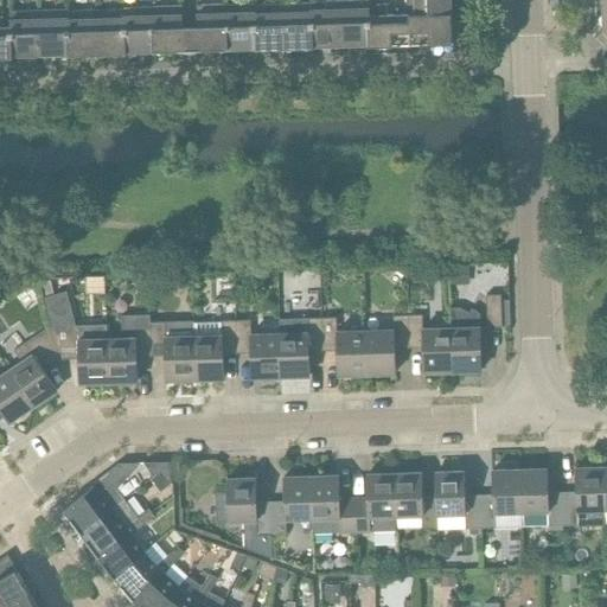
[(435,14),(451,14),(451,0),(406,0),(407,16),(435,14)]
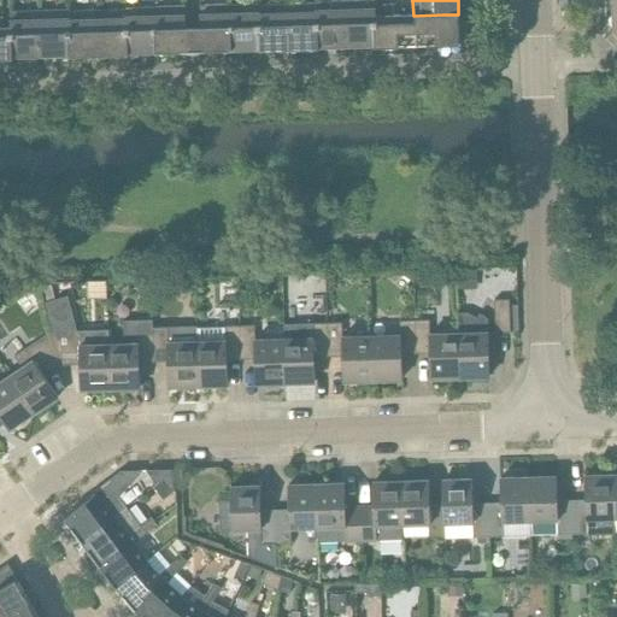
[(317,48),(347,47),(346,1),(316,3),(316,5),(317,48)]
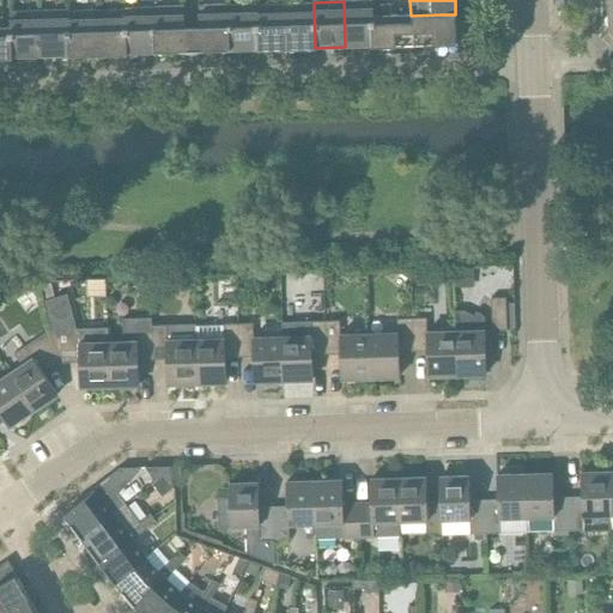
[(345,47),(372,46),(374,17),(372,1),(344,1),(345,47)]
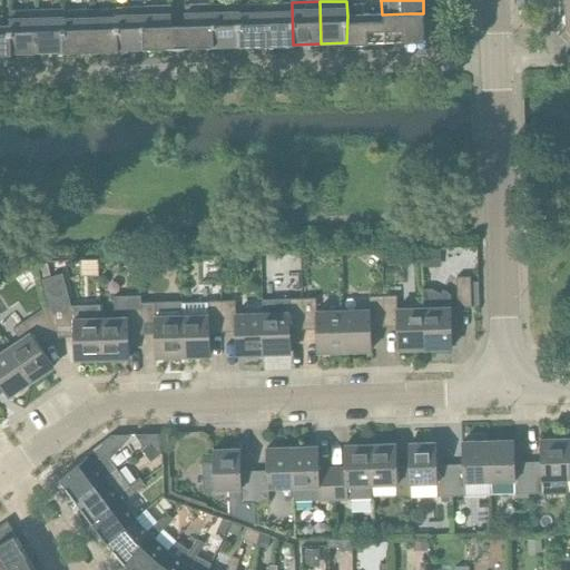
[(214,47),(241,46),(241,28),(239,6),(239,5),(213,6),(214,47)]
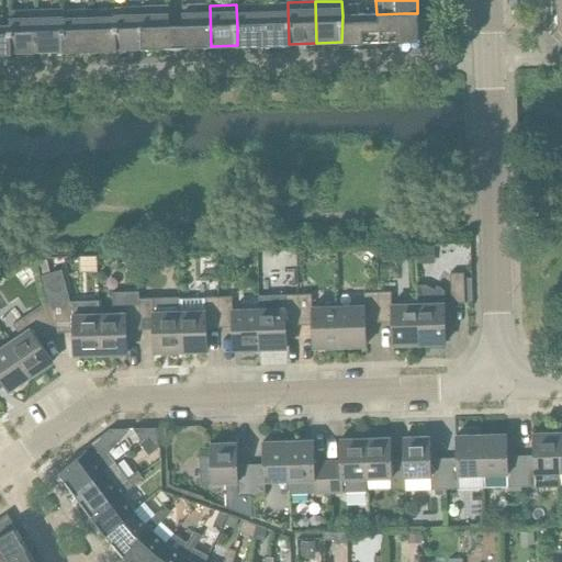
[(246,46),(262,46),(261,4),(236,6),(237,27),(237,45),(246,45),(246,46)]
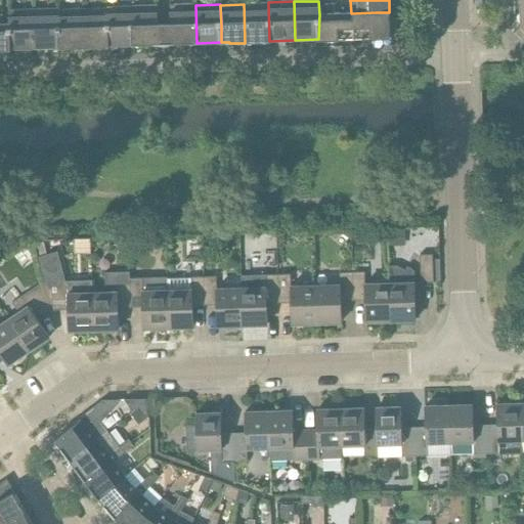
[(261,41),(269,41),(268,4),(244,4),(245,43),(261,42),(261,41)]
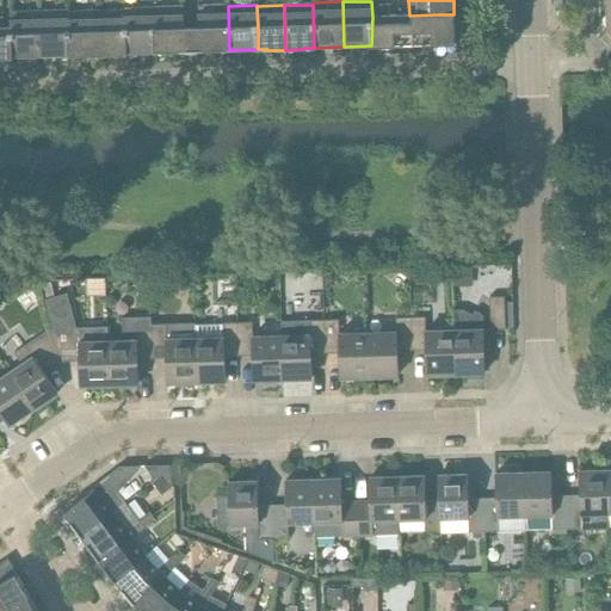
[(378,17),(389,16),(389,5),(378,6),(378,17)]
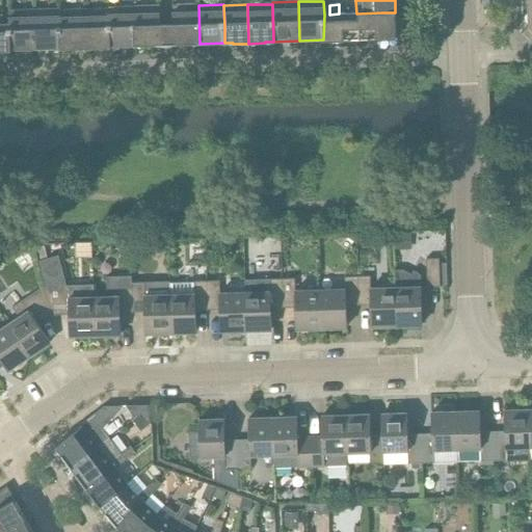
[(183,44),(200,44),(198,5),(173,5),(174,43),(183,43),(183,44)]
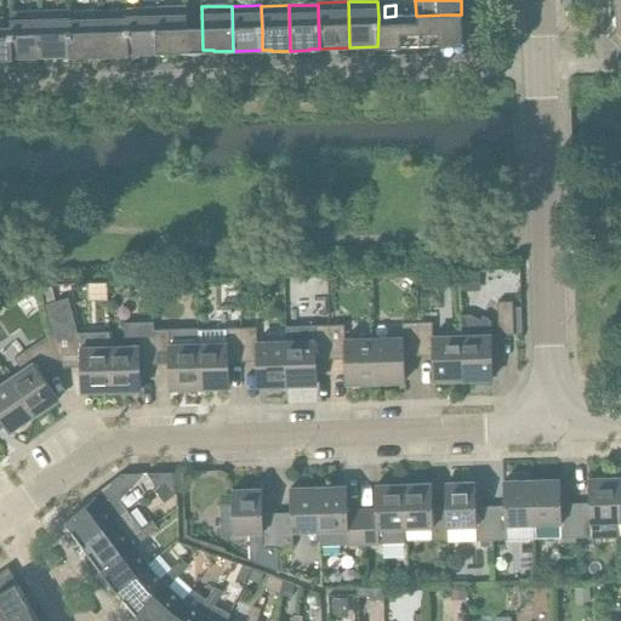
[(177,51),(188,51),(187,29),(186,7),(157,9),(158,53),(177,53),(177,51)]
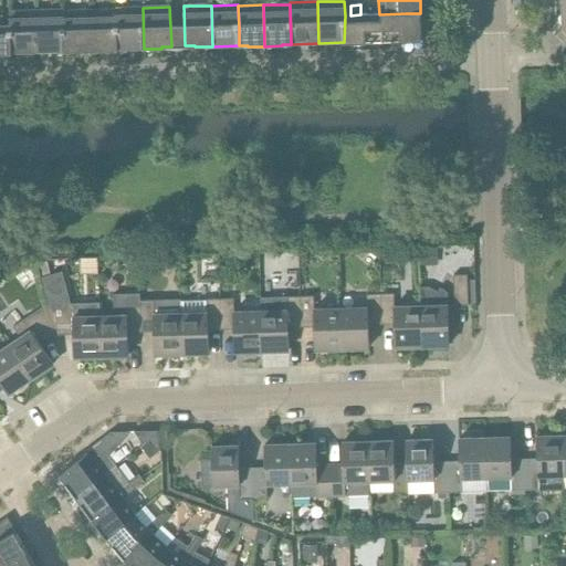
[(116,50),(144,49),(143,8),(115,8),(115,10),(116,50)]
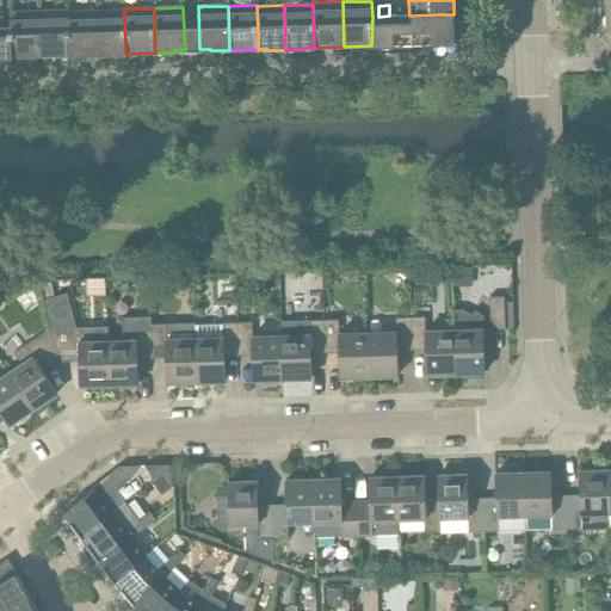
[(69,55),(69,12),(69,11),(38,12),(39,56),(69,55)]
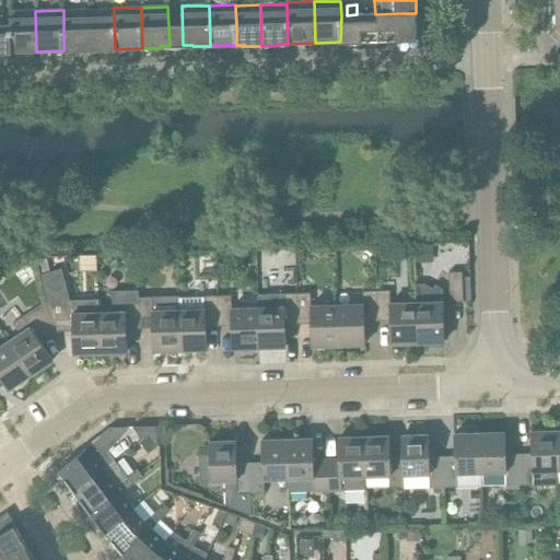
[(72,51),(90,51),(89,10),(63,11),(63,50),(72,50),(72,51)]
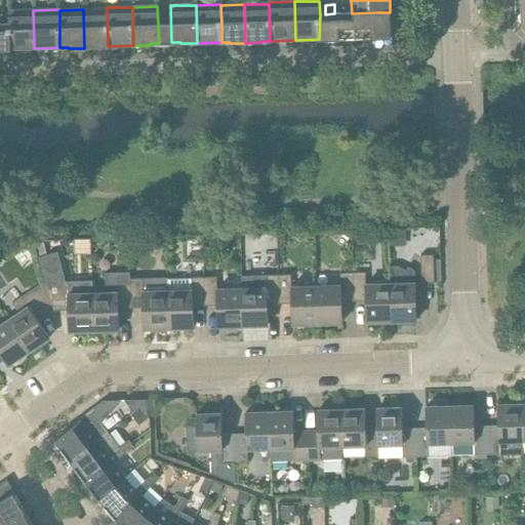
[(99,46),(108,46),(107,9),(83,9),(84,48),(101,47),(99,46)]
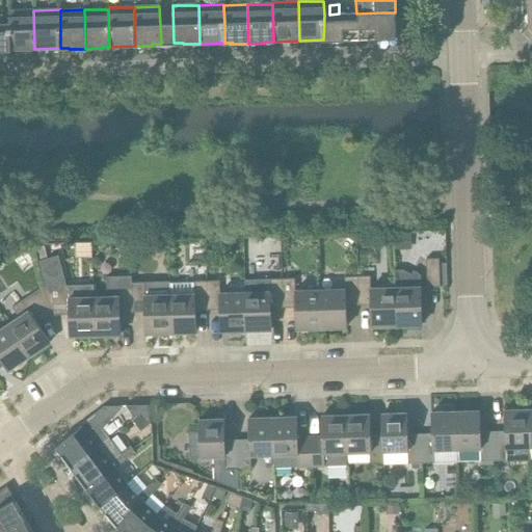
[(11,50),(34,49),(33,10),(8,10),(9,25),(11,50)]
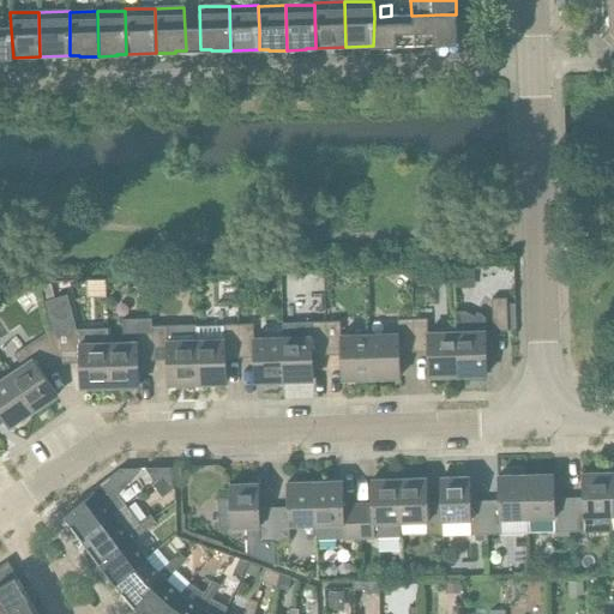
[(425,46),(440,46),(457,44),(456,14),(440,14),(411,16),(413,44),(425,44),(425,46)]
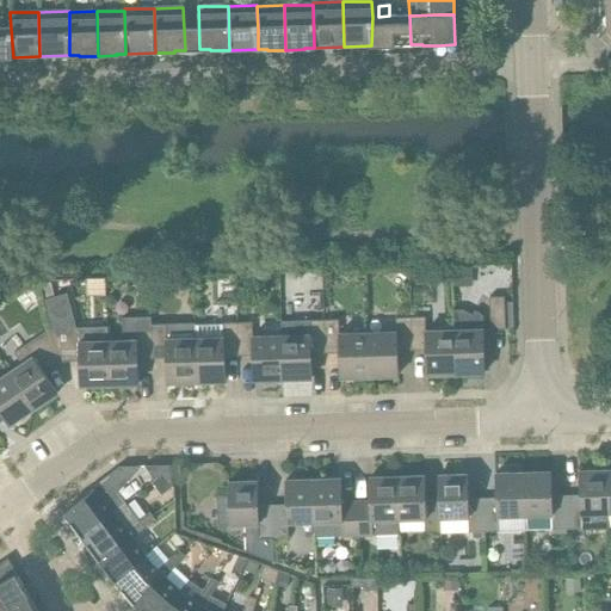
[(403,44),(411,44),(409,16),(389,16),(378,17),(372,17),(371,45),(371,47),(403,45),(403,44)]
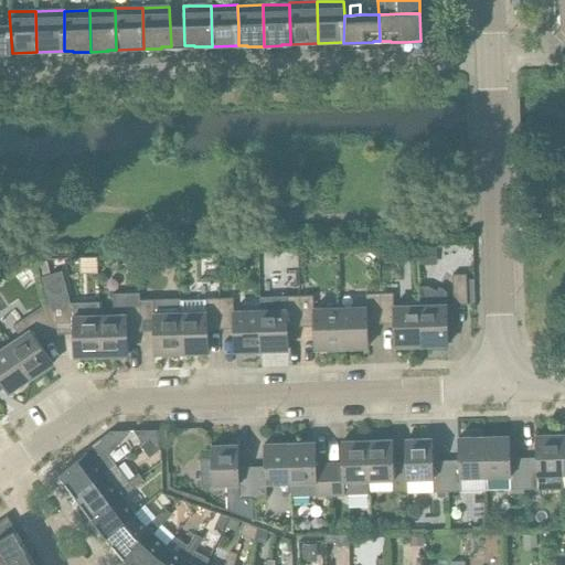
[(12,53),(10,27),(3,27),(0,27),(0,54),(12,54),(12,53)]
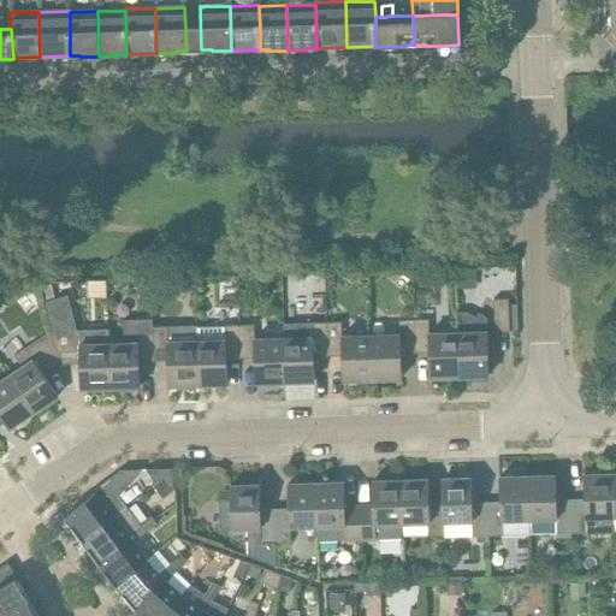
[(49,296),(52,329),(75,327),(72,295),(49,296)]
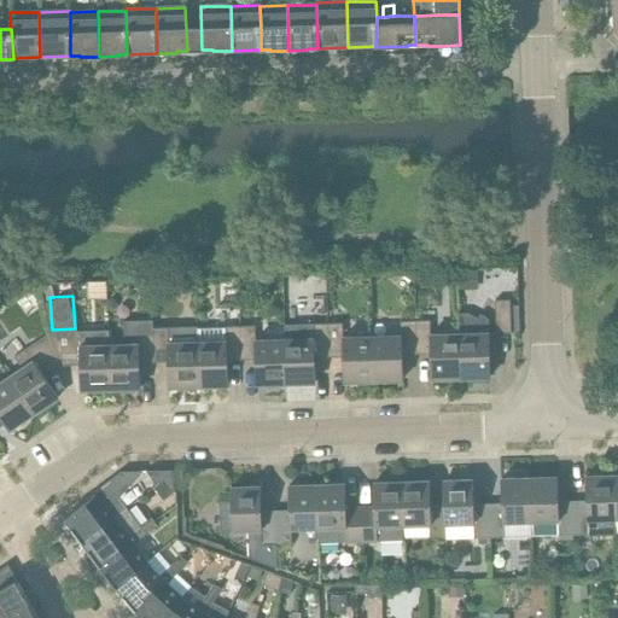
[(496,334),(496,336),(512,334),(511,301),(495,302),(496,334)]
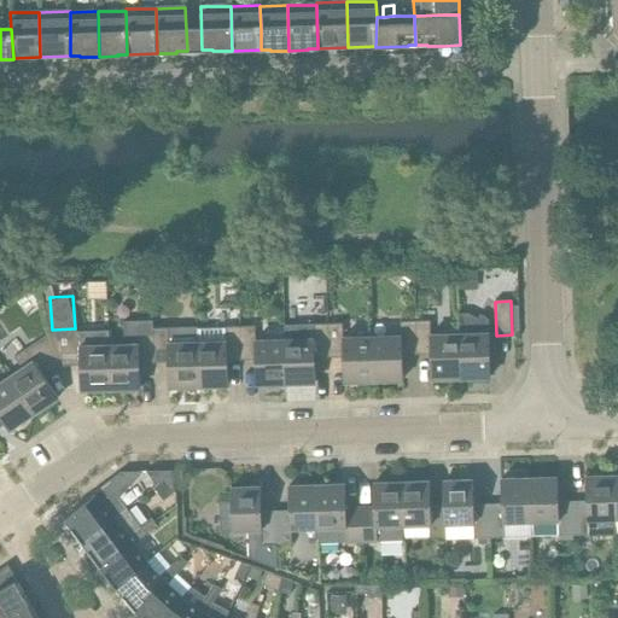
[(432,380),(461,379),(460,336),(431,336),(431,321),(415,322),(417,356),(431,355),(432,380)]
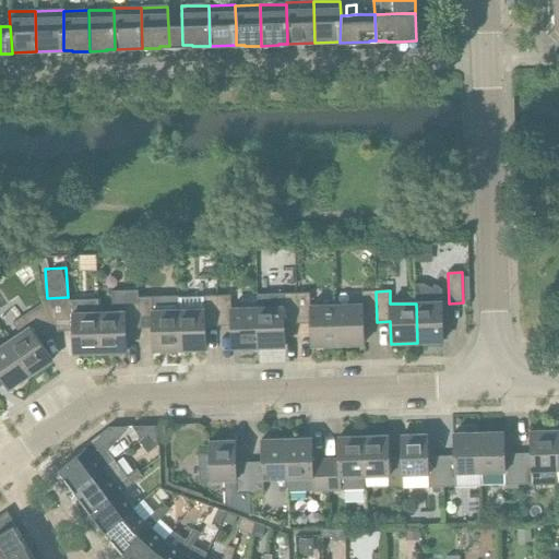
[(364,322),(377,322),(376,292),(363,292),(363,305),(336,306),(337,345),(365,345),(364,322)]
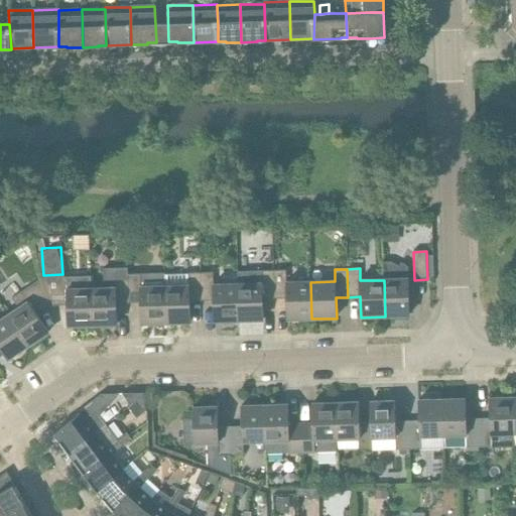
[(262,299),(274,299),(274,271),(250,272),(251,284),(238,284),(239,321),(263,320),(262,299)]
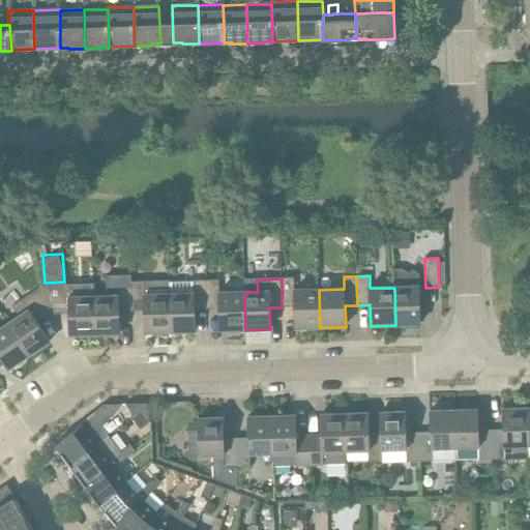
[(295,328),(320,327),(319,290),(294,291),(294,278),(282,278),(282,307),(294,307),(295,328)]
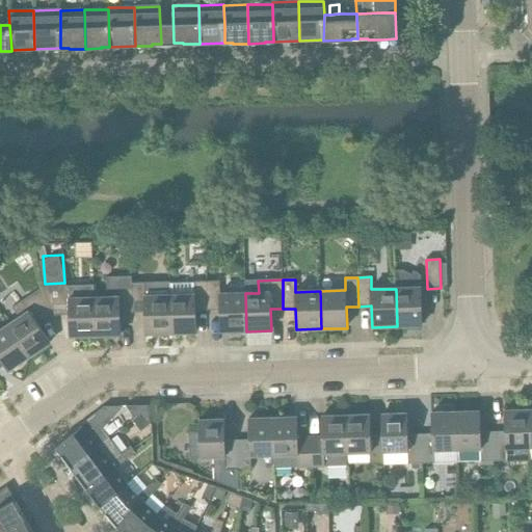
[(195,312),(208,311),(207,282),(169,283),(170,296),(169,296),(170,334),(196,333),(195,312)]
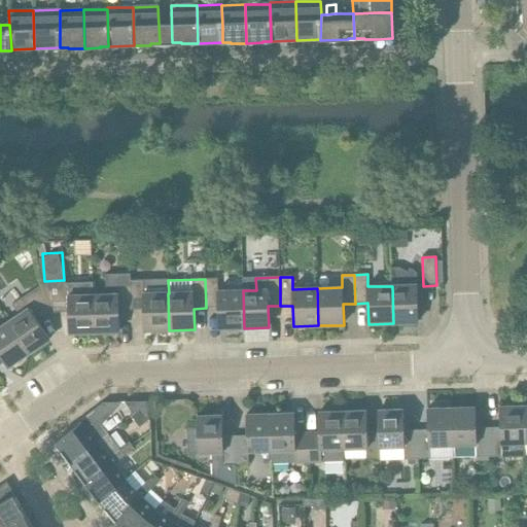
[(219,329),(244,328),(243,290),(218,291),(217,279),(205,279),(206,308),(218,308),(219,329)]
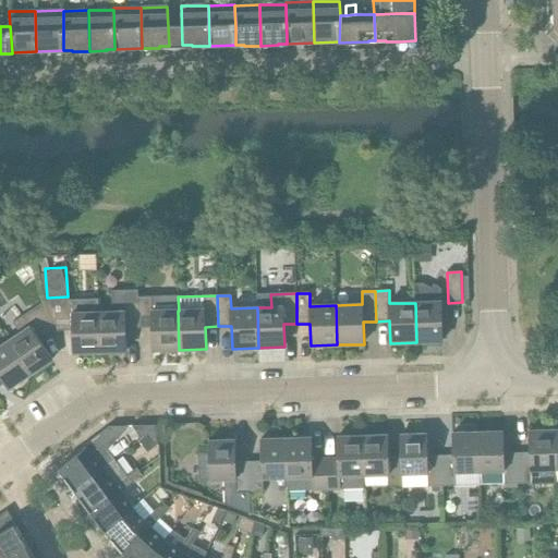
[(153,351),(179,350),(178,311),(152,311),(152,298),(137,299),(138,329),(152,328),(153,351)]
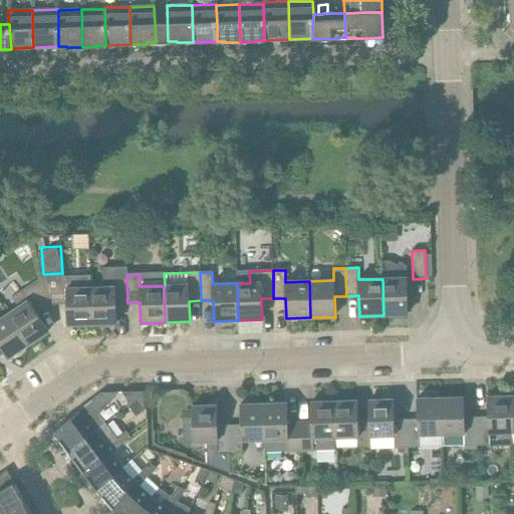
[(115,303),(127,303),(126,275),(114,275),(114,287),(92,288),(90,288),(92,324),(116,324),(115,303)]
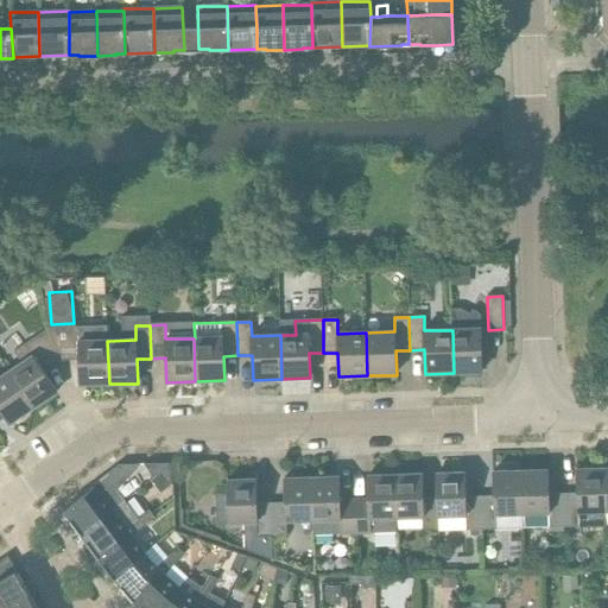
[(80,385),(109,384),(107,341),(109,341),(108,327),(49,328),(59,361),(80,361),(80,385)]
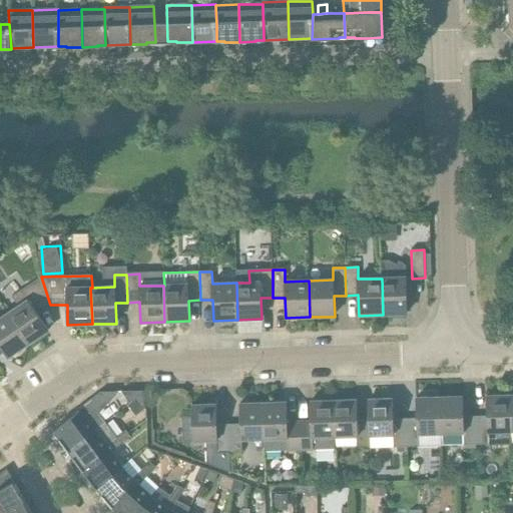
[(8,315),(28,345),(48,331),(37,314),(50,305),(41,277),(12,297),(19,308),(8,315)]
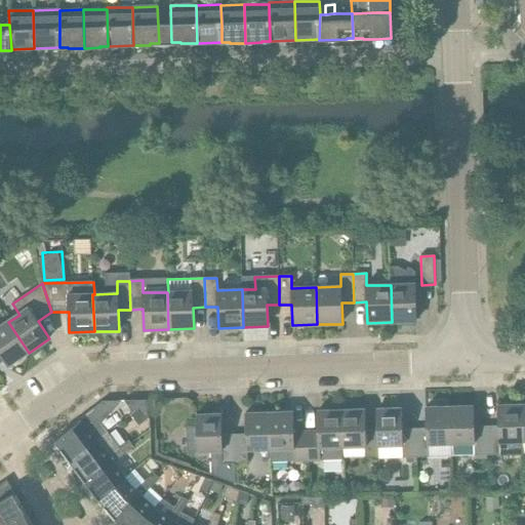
[(391,285),(392,322),(416,321),(415,284),(391,285)]
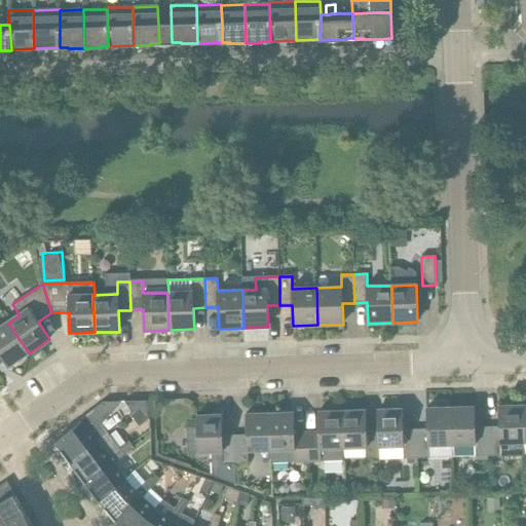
[(0,354),(8,367),(29,353),(8,323),(0,327),(0,354)]
